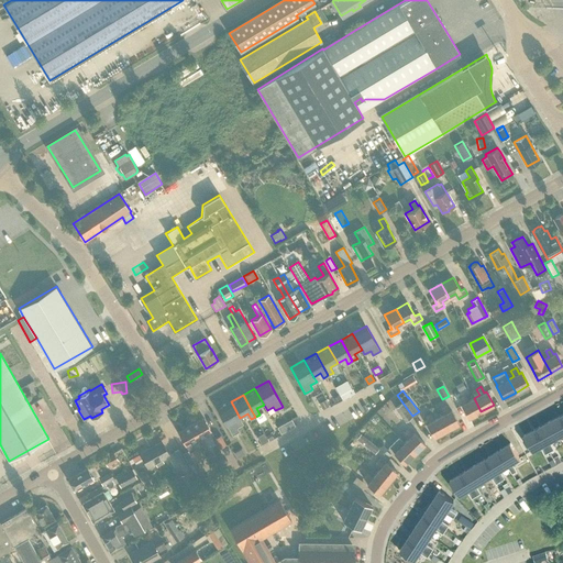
[(481,411),(474,398),(468,400),(465,395),(460,398),(463,404),(461,405),(468,418),(481,411)]
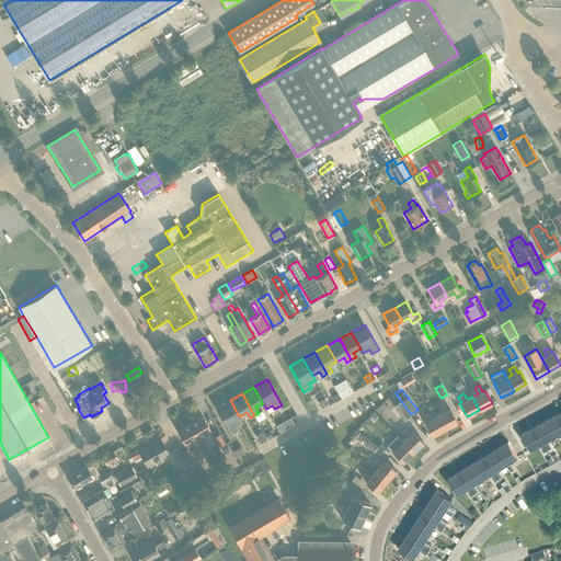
[(319,402),(322,408),(328,404),(324,399),(319,402)]
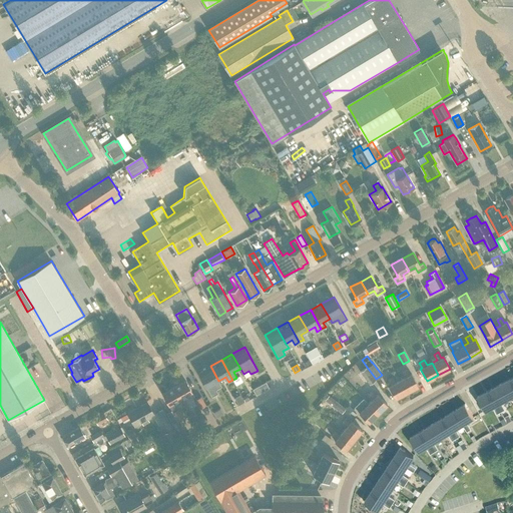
[(210,366),(198,373),(211,396),(218,393),(215,389),(221,386),(218,381),(210,366)]
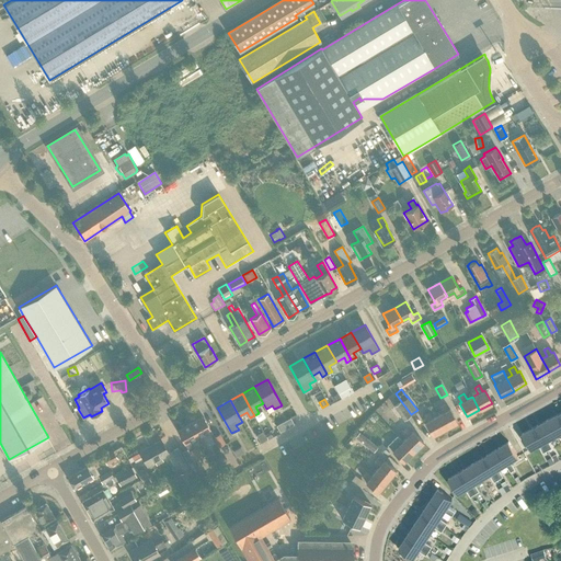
[(403,420),(411,414),(401,401),(393,405),(403,420)]
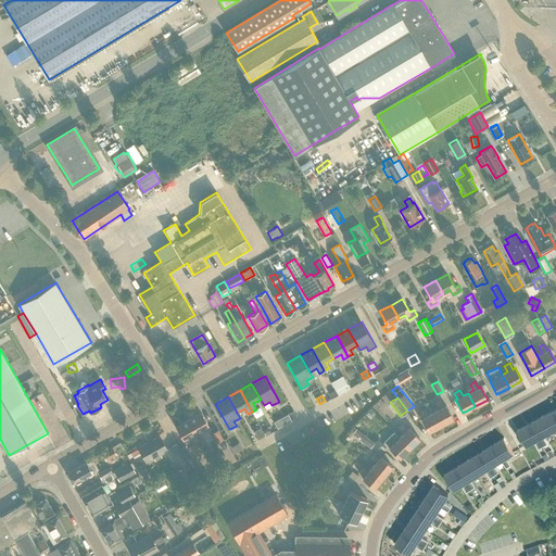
[(439,408),(433,412),(441,425),(453,418),(446,405),(443,406),(441,401),(436,403),(439,408)]
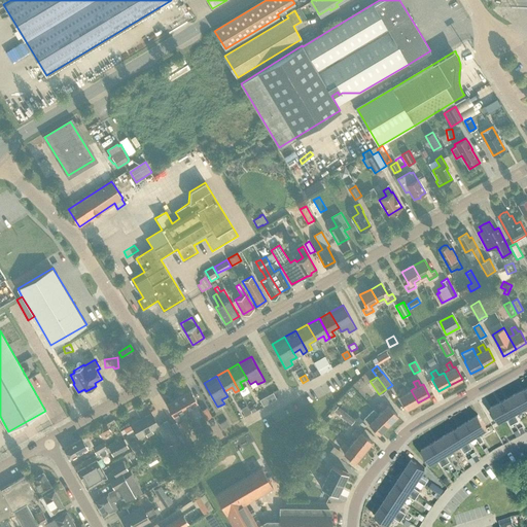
[(418,402),(411,390),(406,393),(402,387),(398,390),(401,395),(399,396),(406,409),(418,402)]
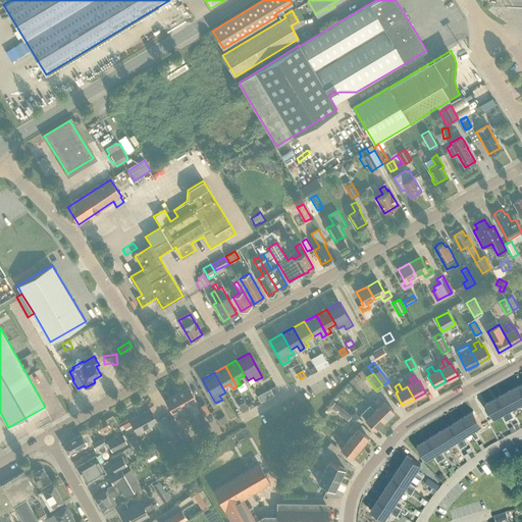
[(521,386),(520,383),(510,389),(517,404),(521,401),(521,386)]
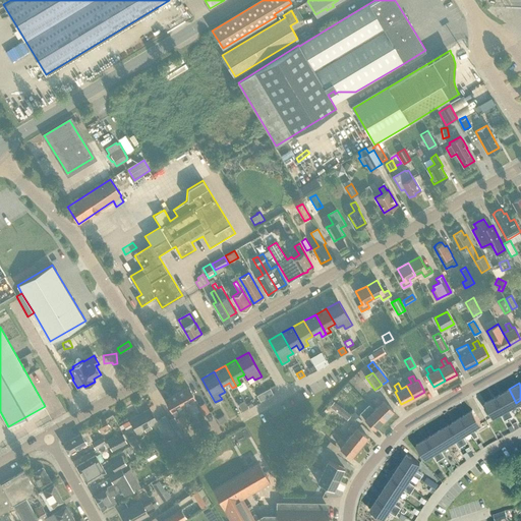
[(188,387),(177,393),(183,405),(195,398),(188,387)]
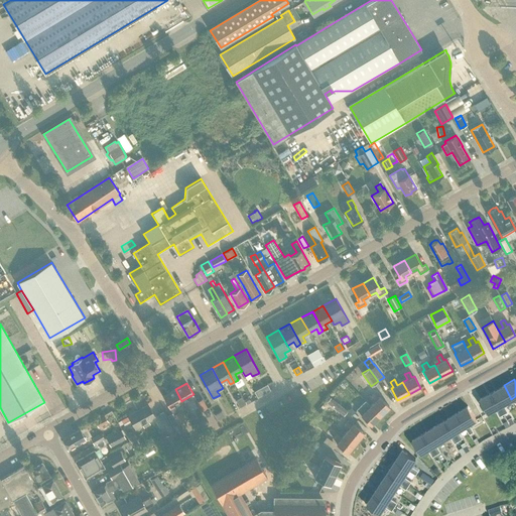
[(271,390),(268,384),(255,391),(258,397),(271,390)]
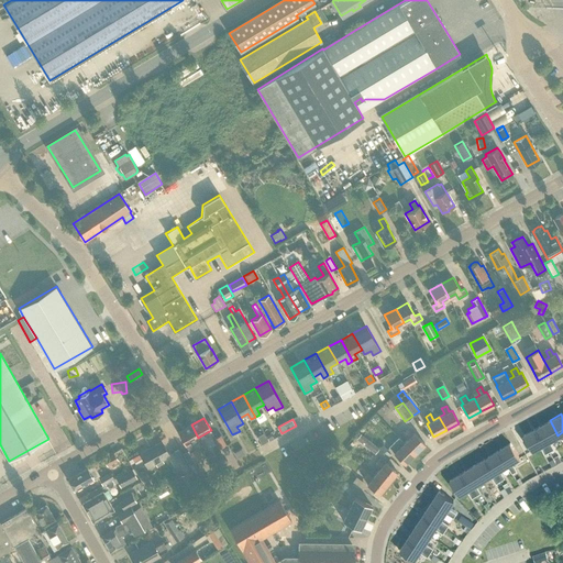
[(558,435),(550,420),(549,420),(537,427),(549,451),(550,451),(554,449),(550,440),(558,435)]
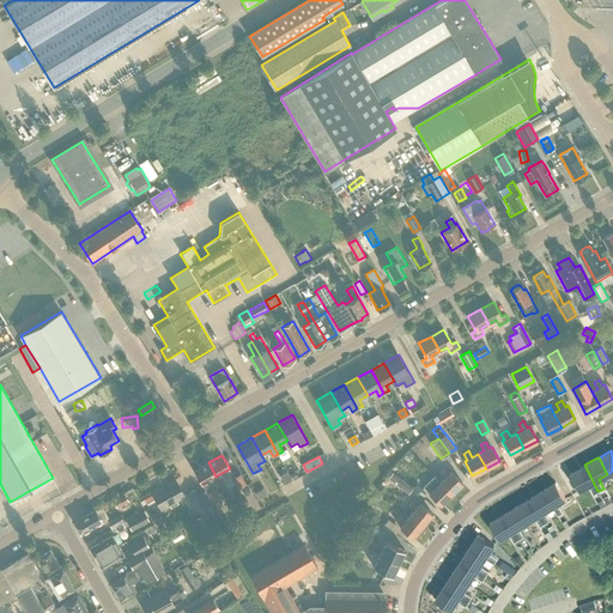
[(216,477),(208,462),(194,471),(205,490),(212,486),(208,481),(216,477)]
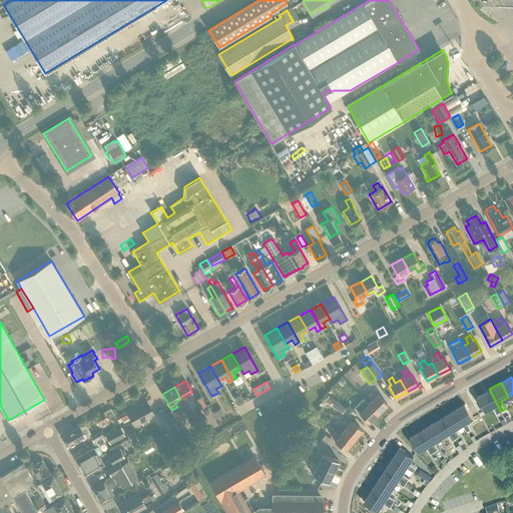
[(500,411),(489,389),(477,396),(485,410),(492,406),(496,413),(500,411)]
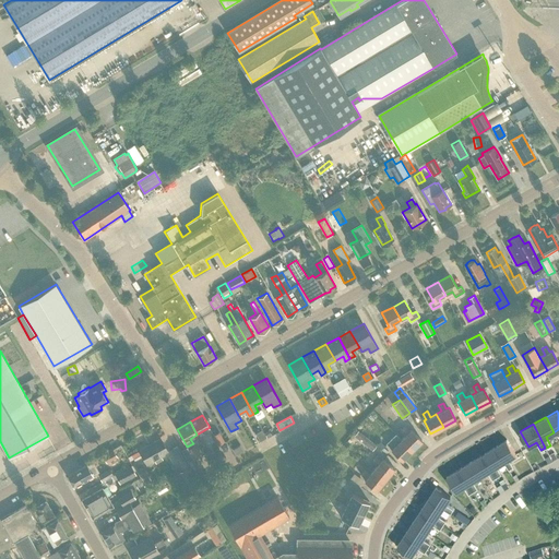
[(406,425),(405,427),(401,430),(405,436),(401,439),(412,450),(421,440),(412,429),(412,430),(406,425)]
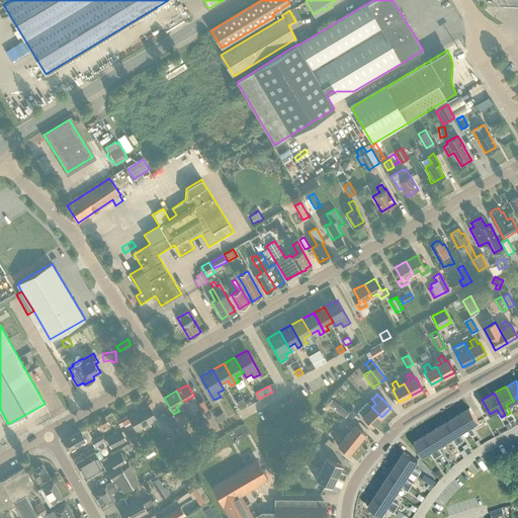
[(237,402),(241,409),(246,406),(242,399),(237,402)]
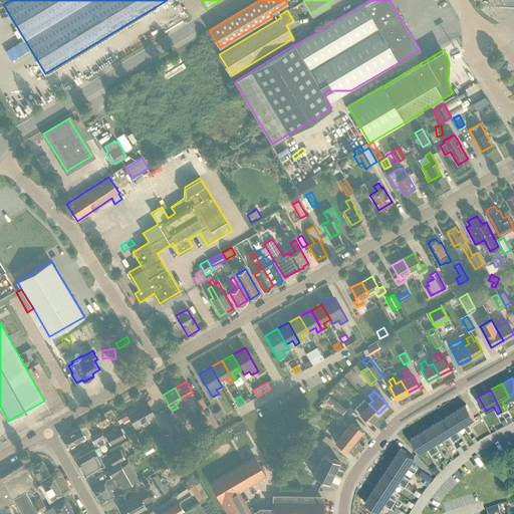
[(345,410),(336,403),(329,397),(326,400),(342,414),(345,410)]
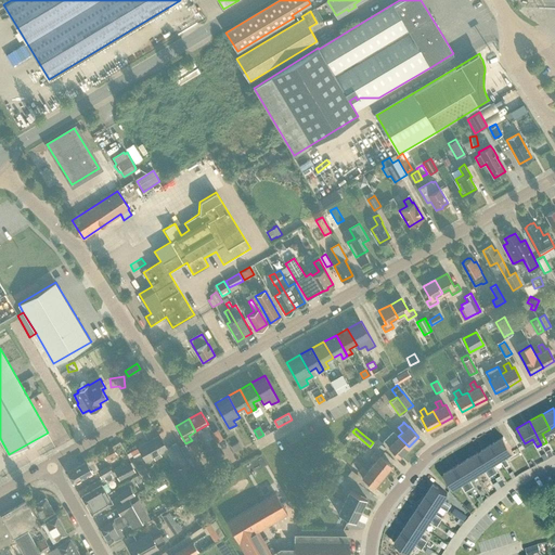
[(217,429),(211,431),(211,433),(216,442),(222,438),(217,429)]
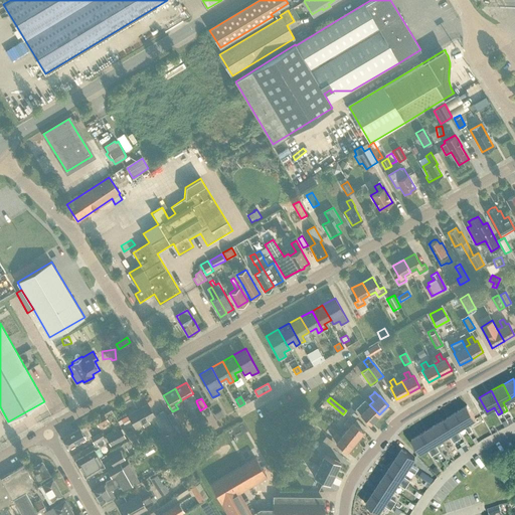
[(148,424),(146,421),(155,416),(148,403),(128,414),(135,427),(142,423),(144,426),(148,424)]
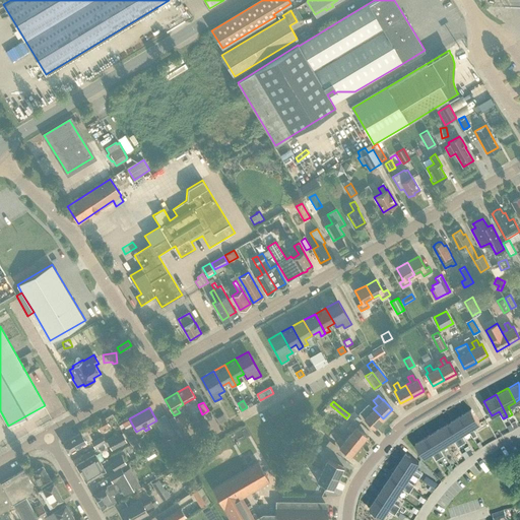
[(383,418),(373,408),(369,412),(365,408),(362,412),(366,416),(364,418),(374,428),(383,418)]
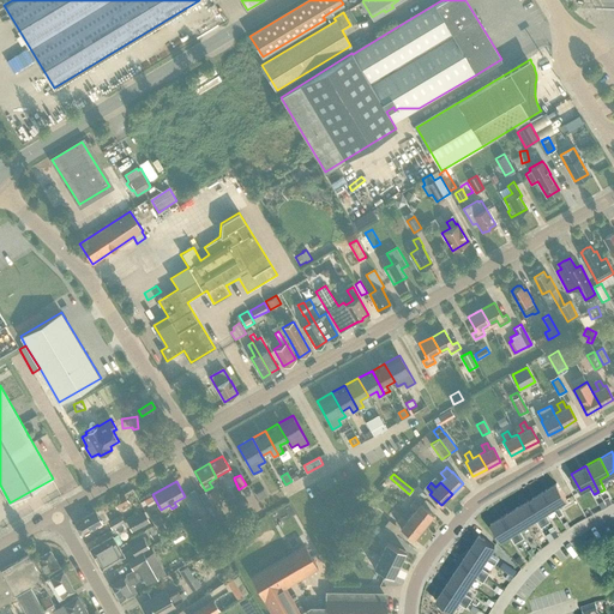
[(543,491),(553,506),(559,516),(564,512),(558,504),(566,499),(557,482),(543,491)]
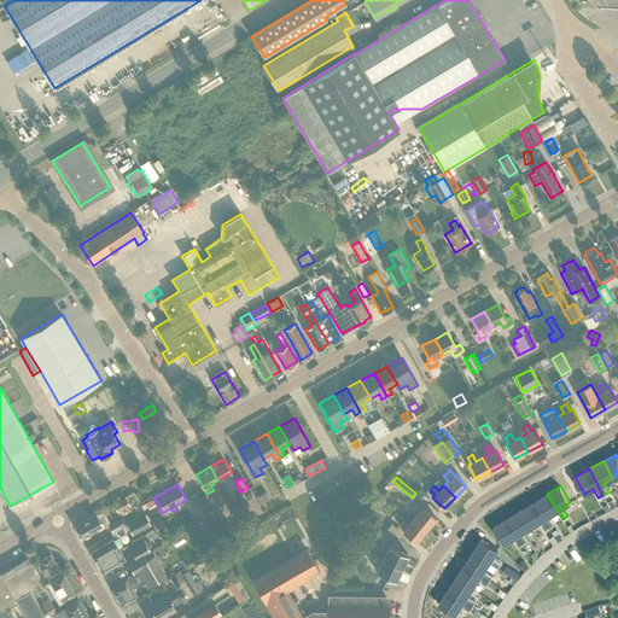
[(209,516),(200,497),(197,493),(190,497),(197,511),(197,509),(203,519),(209,516)]
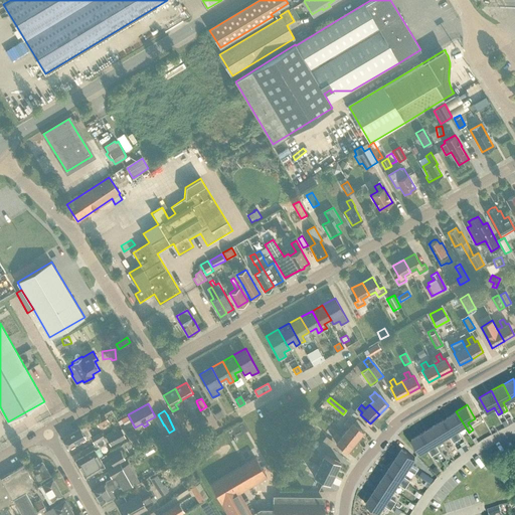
[(221,410),(214,413),(217,419),(224,415),(221,410)]
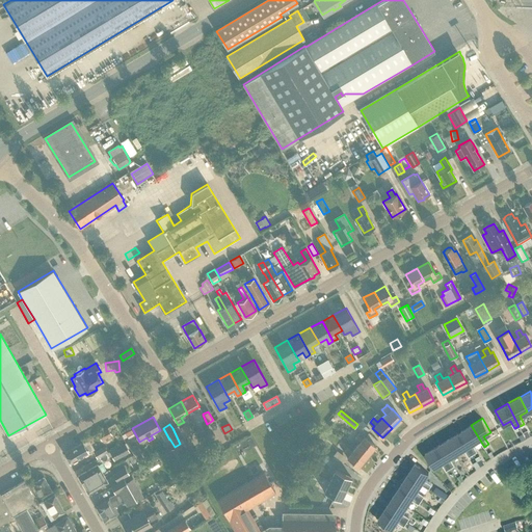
[(184,425),(180,428),(179,428),(178,425),(173,428),(179,440),(189,433),(184,425)]
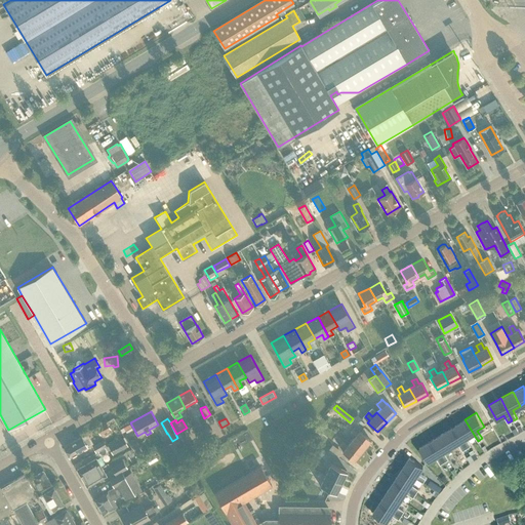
[(466,438),(473,433),(465,419),(453,426),(467,448),(471,445),(466,438)]
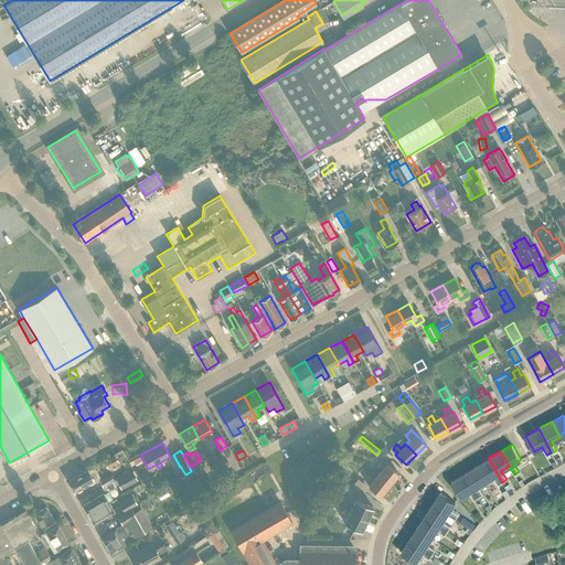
[(115,455),(104,460),(108,468),(119,461),(118,461),(115,455)]
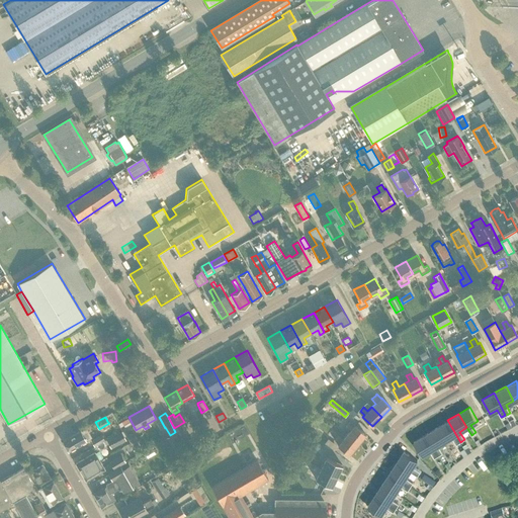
[(436,427),(444,441),(451,437),(456,444),(460,442),(447,420),(436,427)]
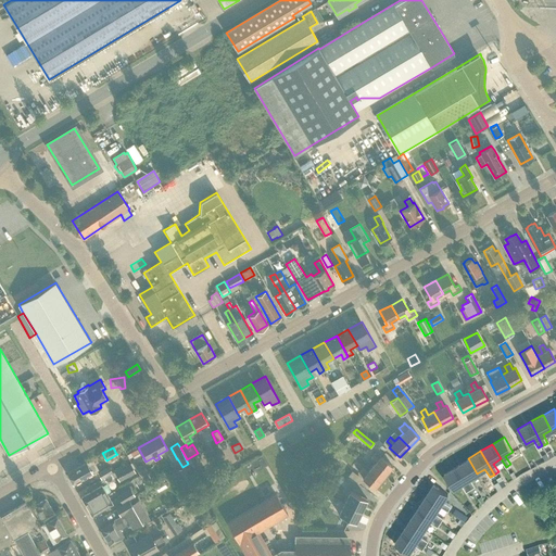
[(215,459),(222,463),(225,455),(219,452),(215,459)]
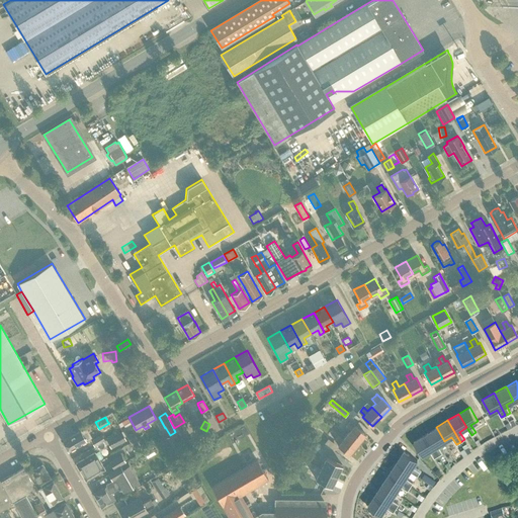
[(346,435),(357,444),(365,434),(354,425),(353,427),(348,423),(345,427),(350,431),(346,435)]
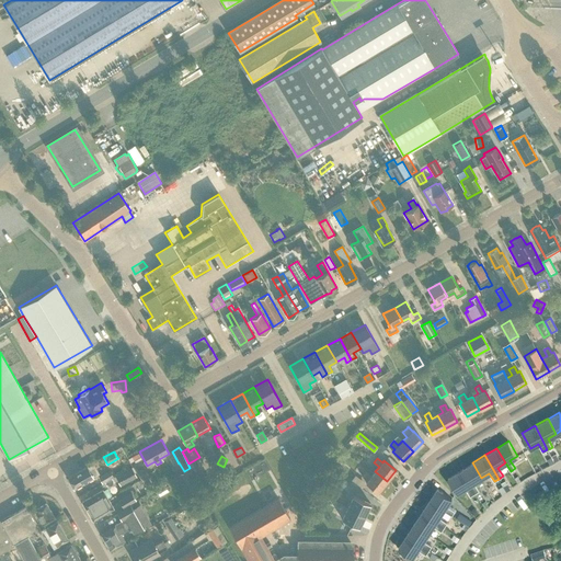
[(202,471),(196,460),(190,464),(195,474),(202,471)]
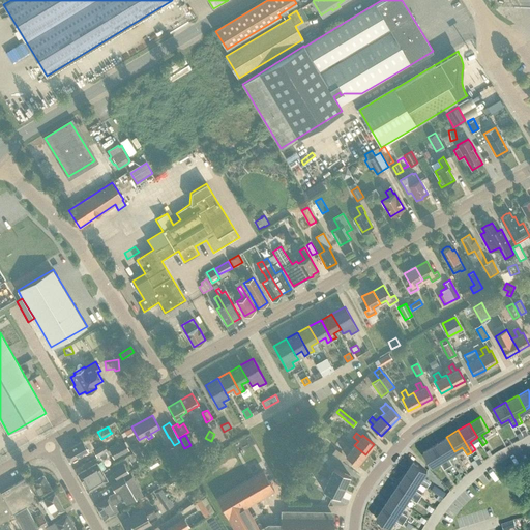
[(88,451),(94,447),(88,437),(64,451),(70,462),(88,451)]
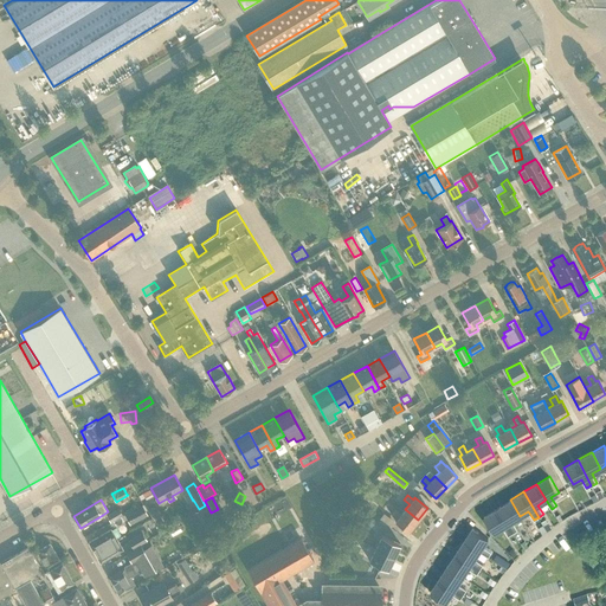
[(292,500),(277,509),(290,530),(305,521),(292,500)]
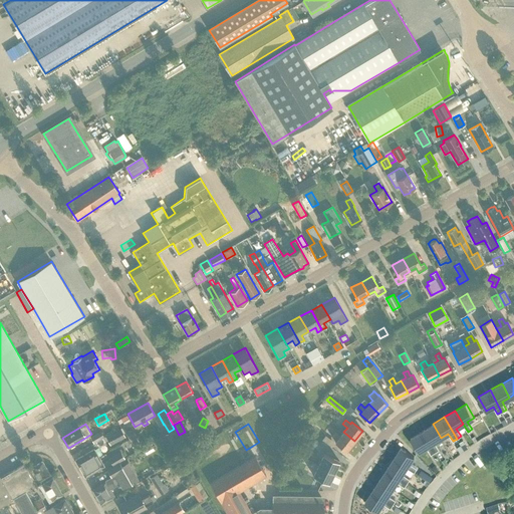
[(435,442),(441,438),(433,424),(422,431),(435,452),(439,449),(435,442)]
